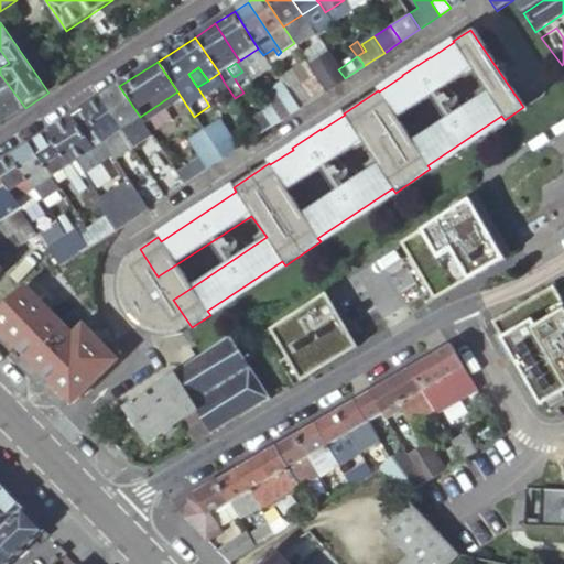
[(318,79),(326,91),(345,78),(338,69),(337,67),(318,79)]
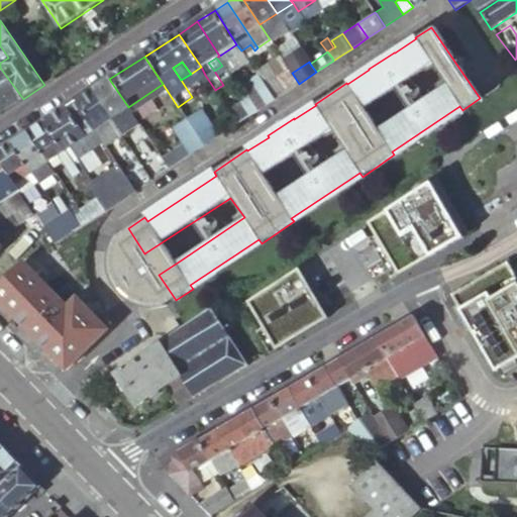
[(205,75),(201,67),(191,74),(195,82),(205,75)]
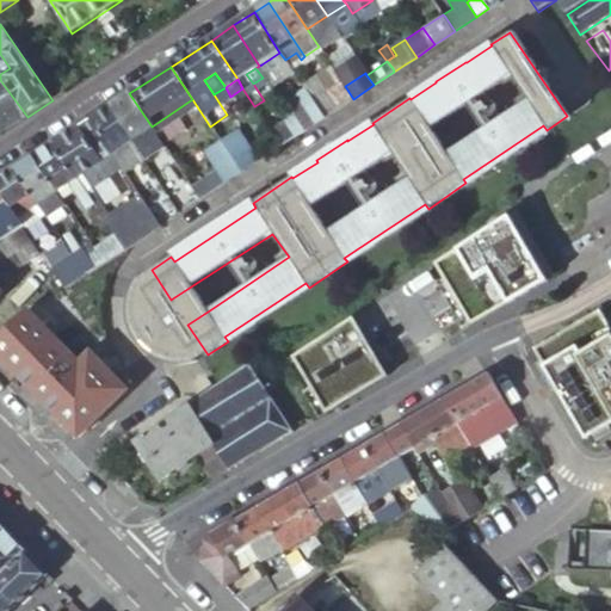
[(0,134),(0,135),(28,117),(0,80),(0,134)]
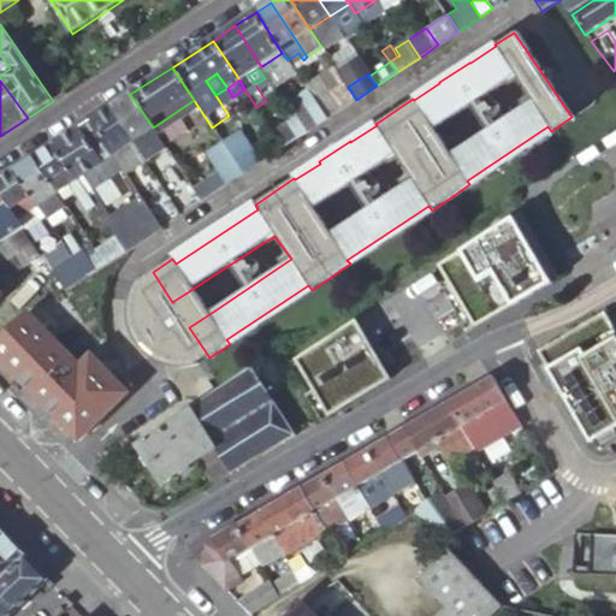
[(332,94),(343,108),(356,100),(348,87),(345,84),(332,94)]
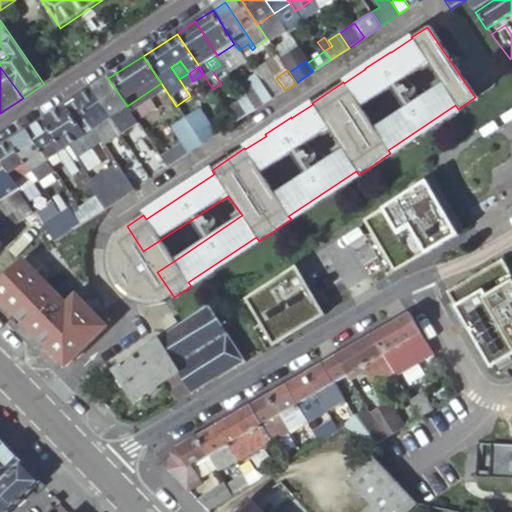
[(108,78),(91,90),(109,117),(127,106),(108,78)]
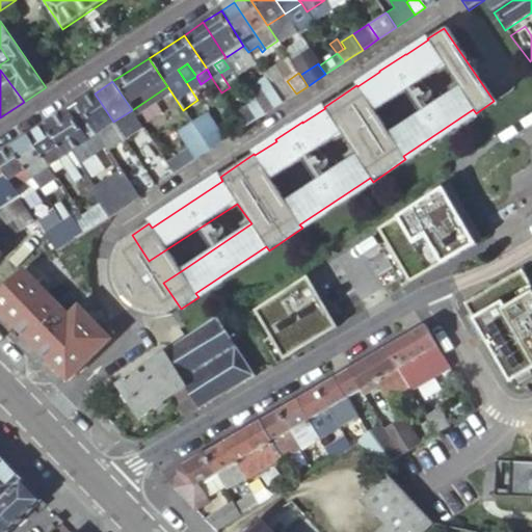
[(261,116),(282,103),(273,90),(267,81),(250,92),(246,95),(253,104),(247,108),(251,114),(257,110),(261,116)]
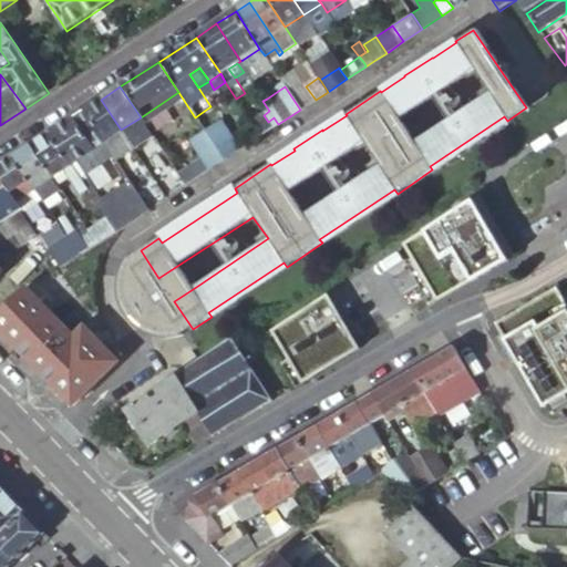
[(291,96),(300,110),(316,100),(306,86),(291,96)]
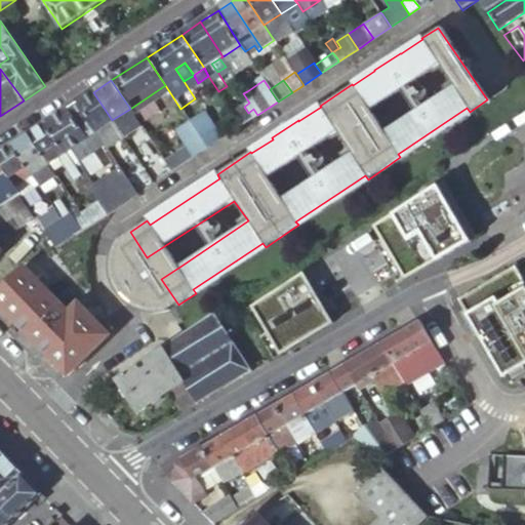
[(93,92),(76,104),(99,139),(105,146),(108,144),(99,129),(112,120),(93,92)]
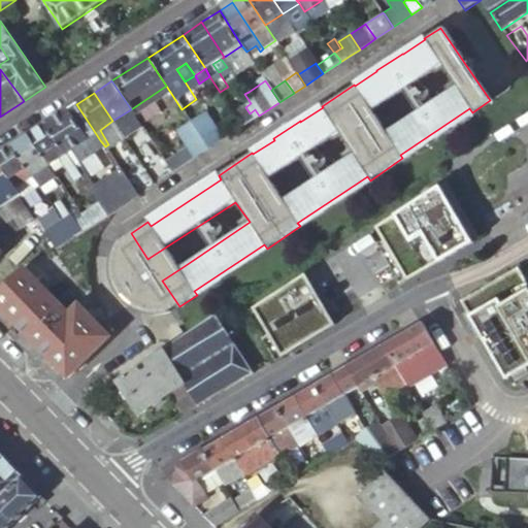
[(76,104),(45,125),(65,154),(84,141),(88,146),(89,147),(100,140),(76,104)]
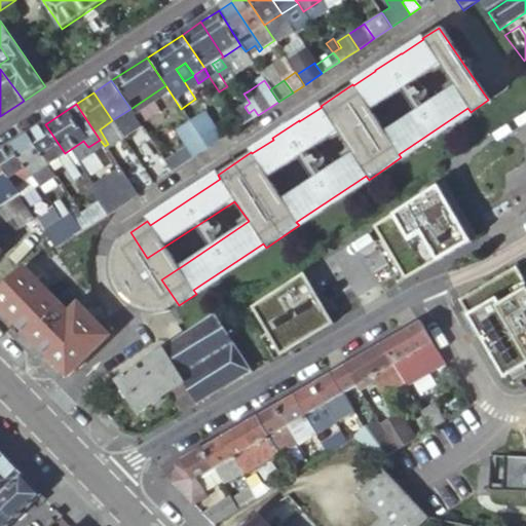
[(130,109),(112,120),(154,184),(172,173),(130,109)]
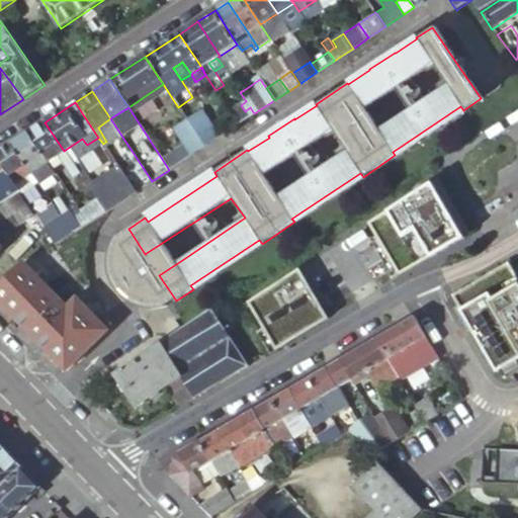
[(187,121),(203,147),(219,137),(202,112),(187,121)]
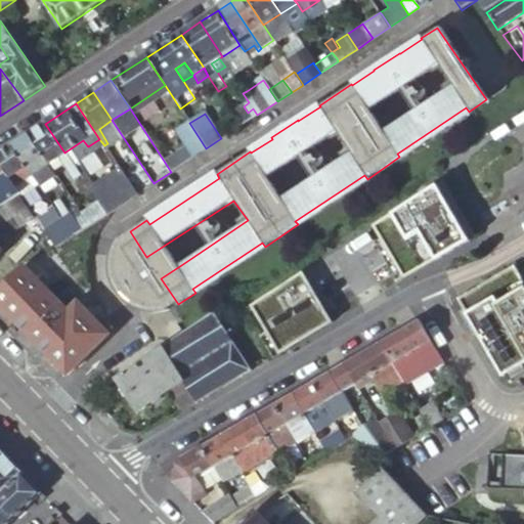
[(107,143),(104,145),(129,183),(136,195),(154,183),(112,120),(99,129),(107,143)]
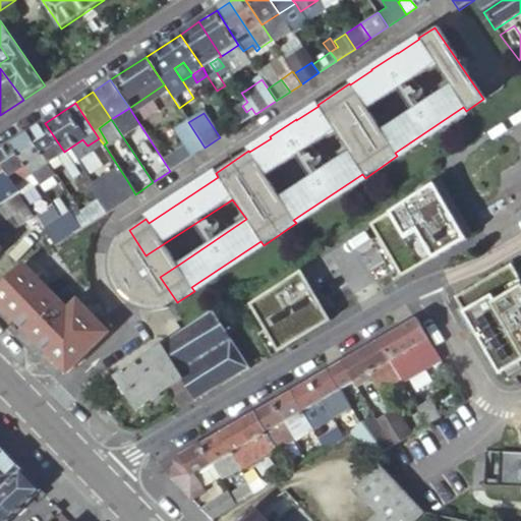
[(175,132),(191,157),(205,148),(188,122),(175,132)]
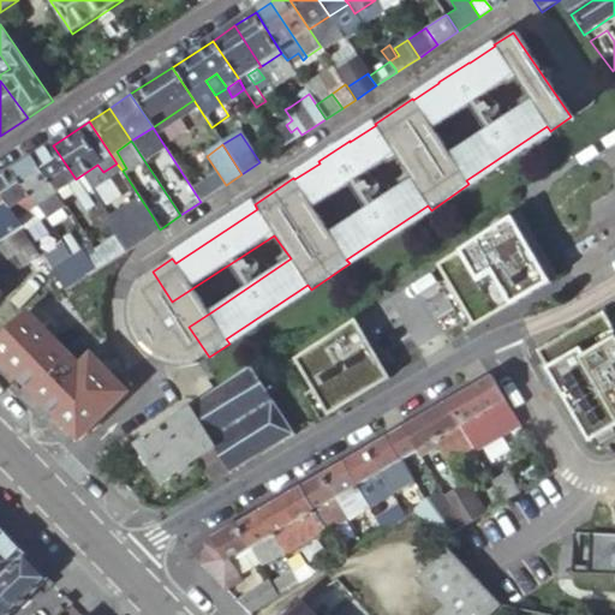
[(53,145),(33,159),(57,195),(70,186),(76,197),(77,196),(84,191),(81,185),(76,179),(53,145)]
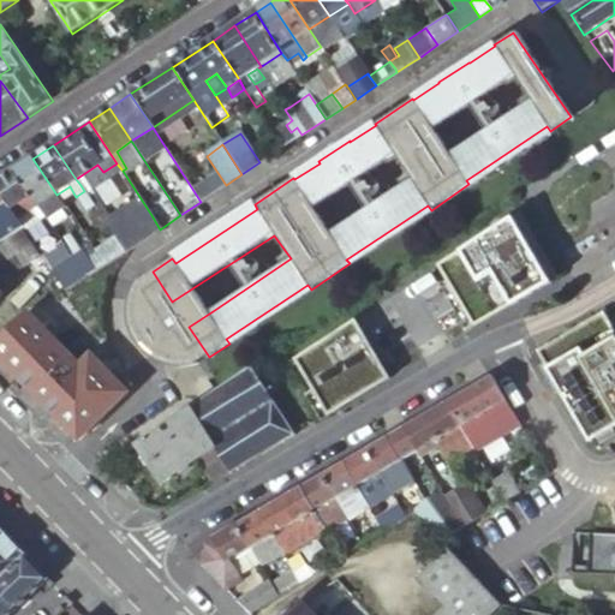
[(33,159),(13,172),(36,208),(51,199),(58,210),(64,207),(57,195),(33,159)]
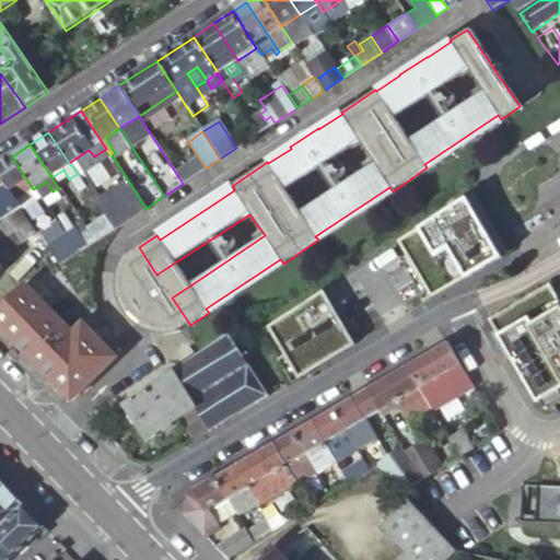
[(89,150),(69,163),(73,168),(93,155),(89,150)]
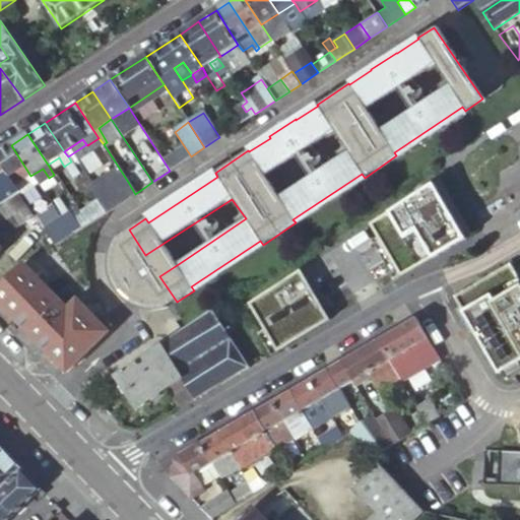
[(0,151),(0,166),(8,179),(13,187),(25,180),(30,188),(37,185),(30,176),(11,145),(0,151)]
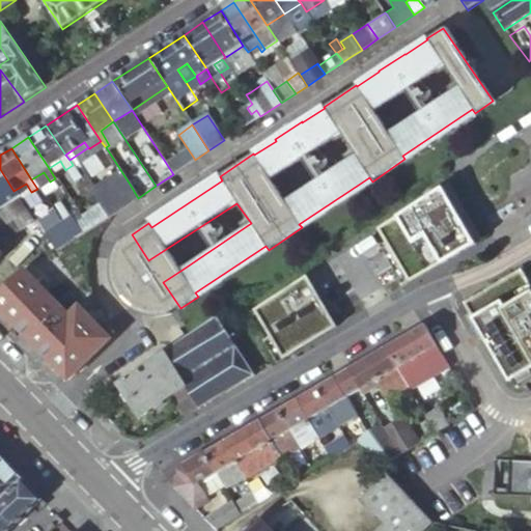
[(44,172),(31,179),(37,189),(38,189),(50,182),(44,172)]
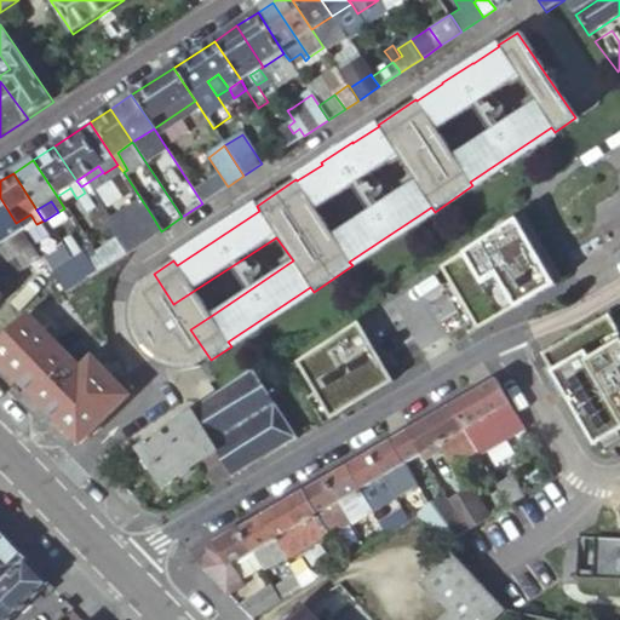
[(0,245),(6,241),(21,231),(16,223),(10,213),(0,219),(0,245)]
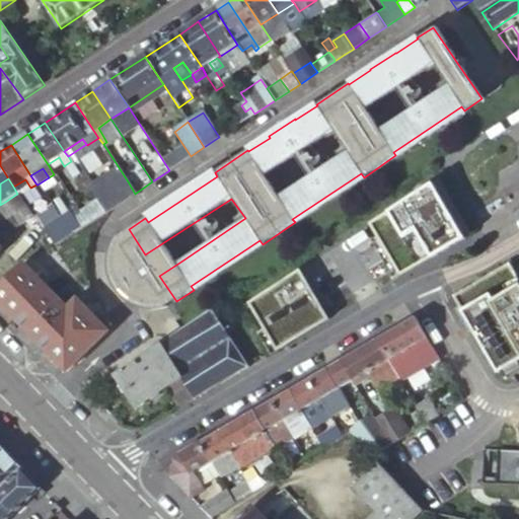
[(25,179),(13,187),(17,194),(19,196),(30,188),(25,179)]
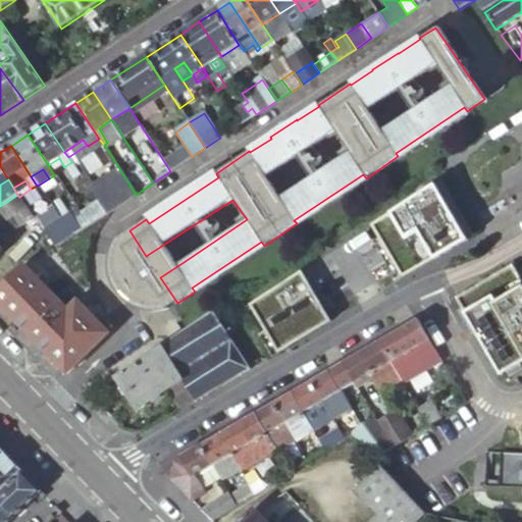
[(99,203),(106,215),(136,195),(128,183),(99,203)]
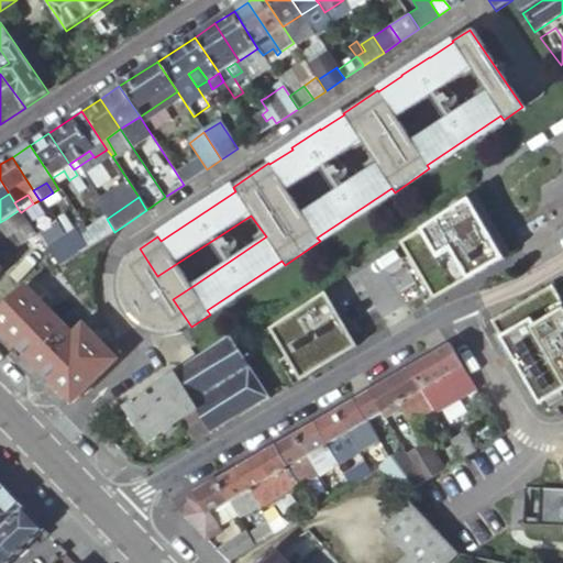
[(506,258),(471,198),(403,243),(410,257),(435,300),(506,258)]
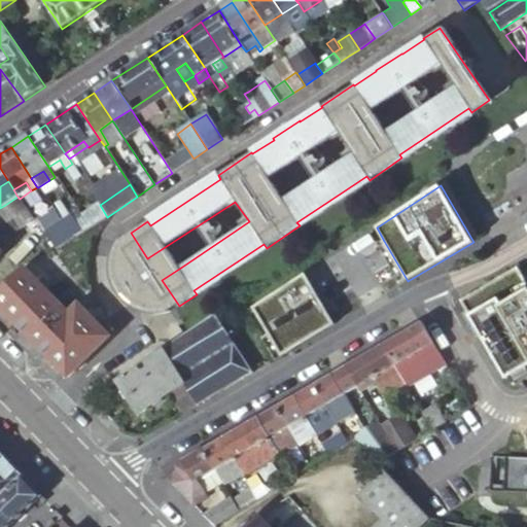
[(18,197),(5,205),(21,229),(34,220),(20,199),(18,197)]
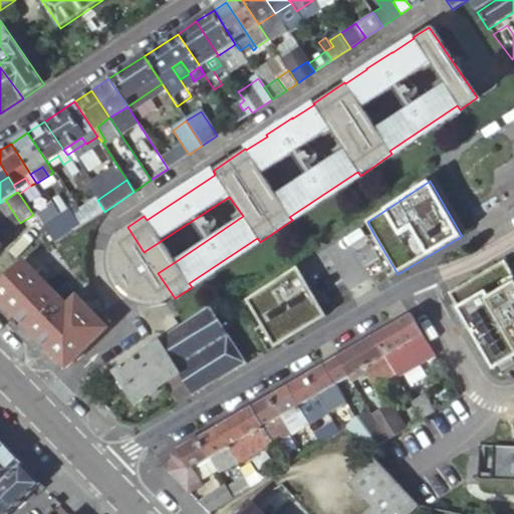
[(72,216),(80,228),(104,212),(97,200),(72,216)]
